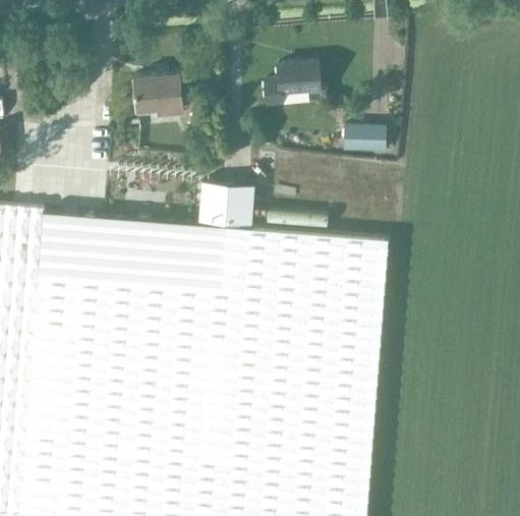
[(266,105),(269,105),(282,104),(281,94),(308,93),(308,103),(326,102),(325,91),(321,91),(319,63),(278,66),(279,80),(265,80),(266,105)]
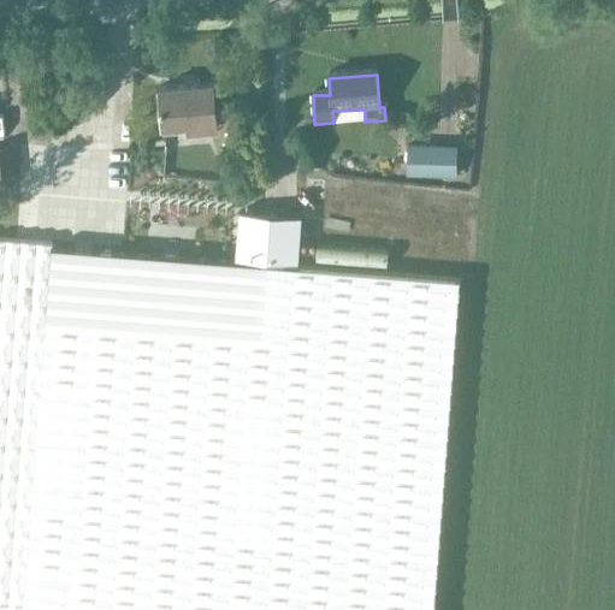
[(189,131),(190,137),(217,135),(213,89),(160,94),(163,132),(189,131)]
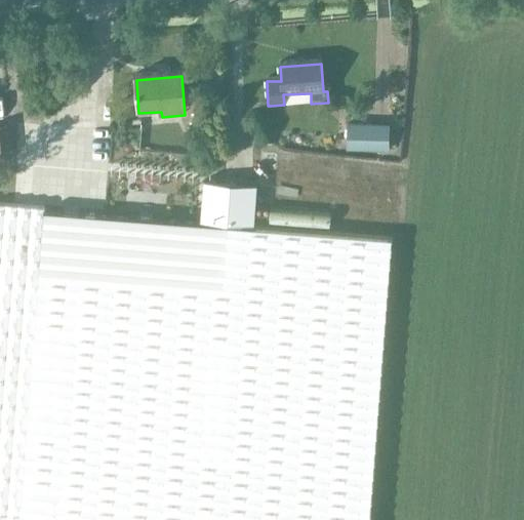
[(389,128),(347,127),(347,153),(388,153),(389,128)]
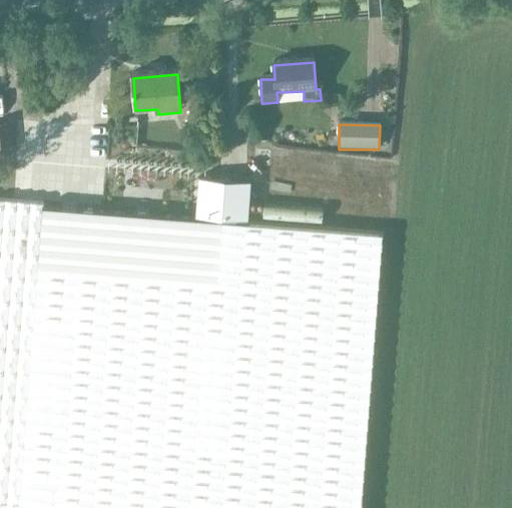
[(254,151),(252,181),(268,182),(269,152),(254,151)]
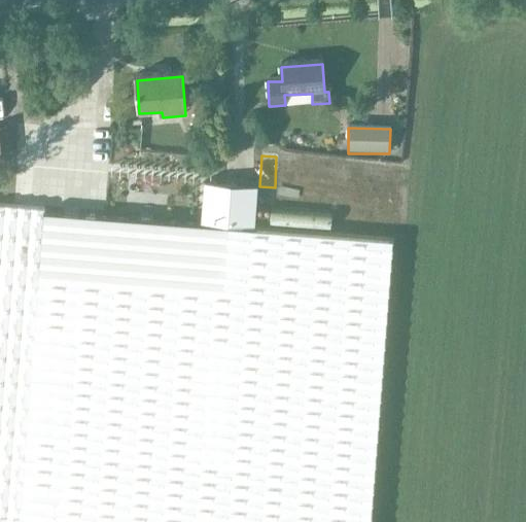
[(254,229),(254,227),(257,189),(205,186),(203,216),(202,225),(229,227),(242,229),(254,229)]
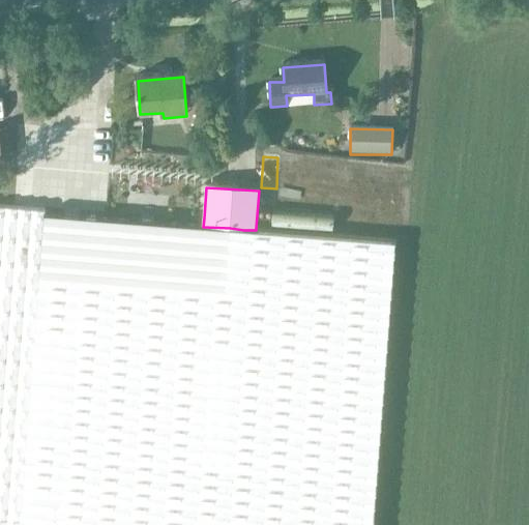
[(339,240),(243,233),(243,230),(230,228),(229,232),(180,228),(45,217),(45,213),(0,209),(0,524),(372,524),(385,368),(394,244),(339,240)]
